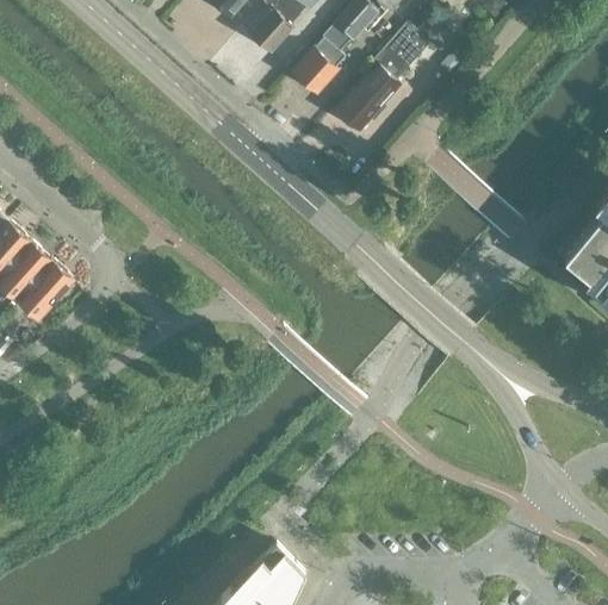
[(208,0),(228,17),(241,0),(208,0)]
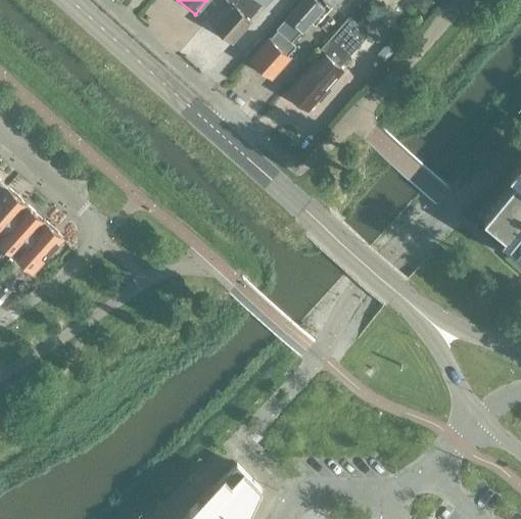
[(264,8),(270,0),(226,0),(224,3),(229,8),(210,29),(230,45),(248,24),(246,21),(261,6),(264,8)]
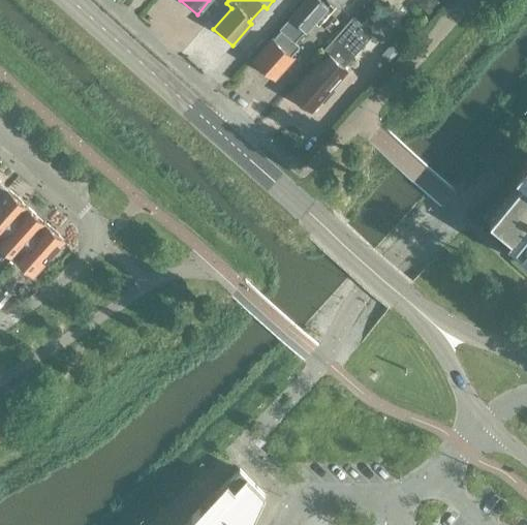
[(303,34),(324,9),(313,0),(305,0),(290,17),(289,16),(286,18),(288,20),(287,21),(277,33),(278,33),(251,63),(272,82),(290,61),(288,59),(297,50),(292,45),(302,34),(303,34)]
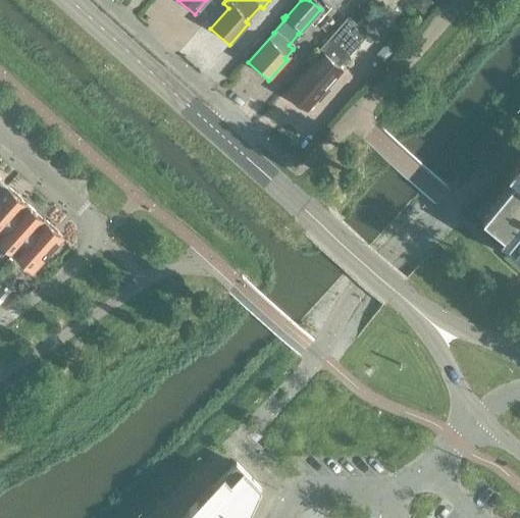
[(339,0),(321,0),(331,9),(339,0)]
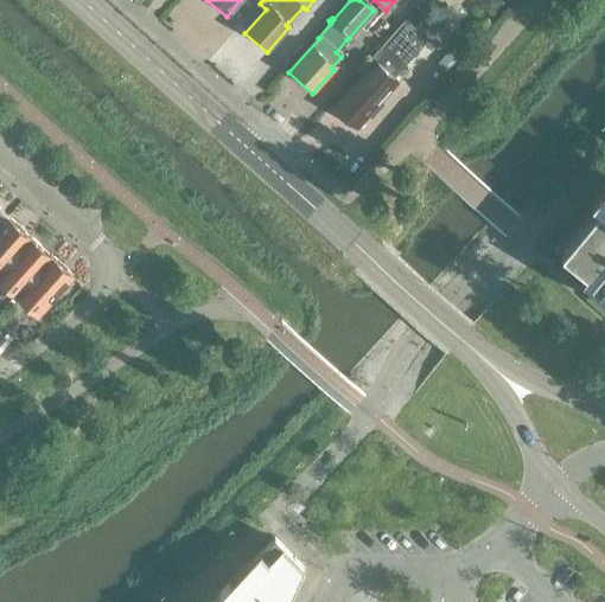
[(402,23),(369,61),(373,64),(331,110),(355,130),(396,85),(392,82),(426,44),(402,23)]
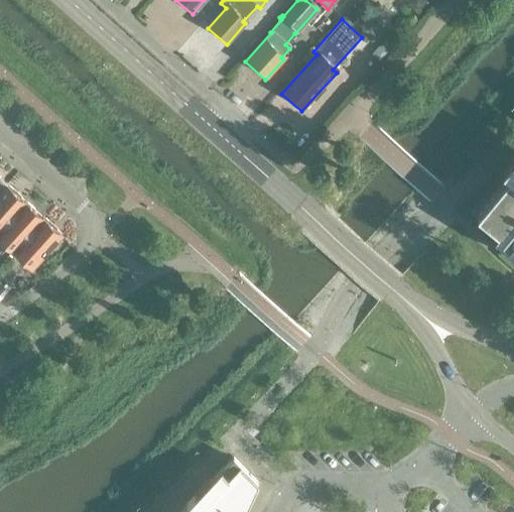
[(513,255),(513,160),(502,175),(506,178),(475,217),(476,218),(481,213),(490,221),(486,226),(497,235),(494,239),(513,255)]
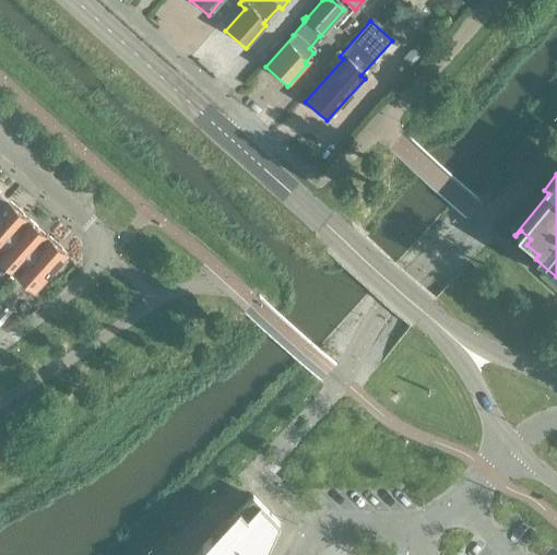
[(15,212),(6,202),(0,209),(0,248),(25,220),(24,219),(22,221),(14,214),(15,212)]
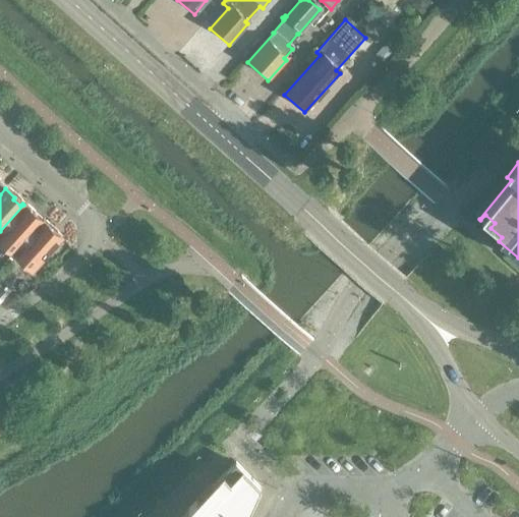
[(33,214),(23,205),(0,231),(0,243),(12,254),(42,221),(41,220),(39,222),(32,215),(33,214)]
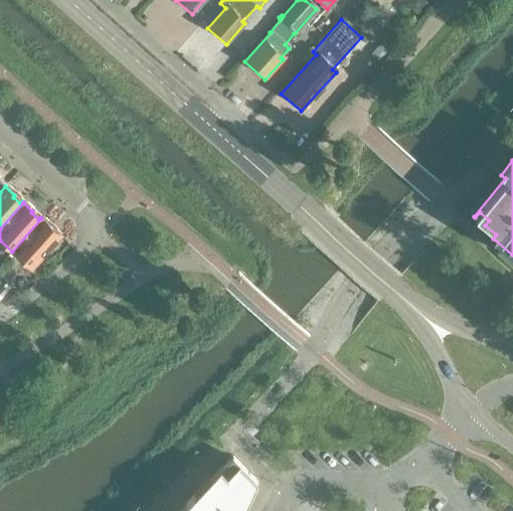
[(50,227),(41,218),(12,251),(30,268),(32,266),(34,268),(42,259),(40,257),(59,235),(58,233),(56,235),(48,229),(50,227)]
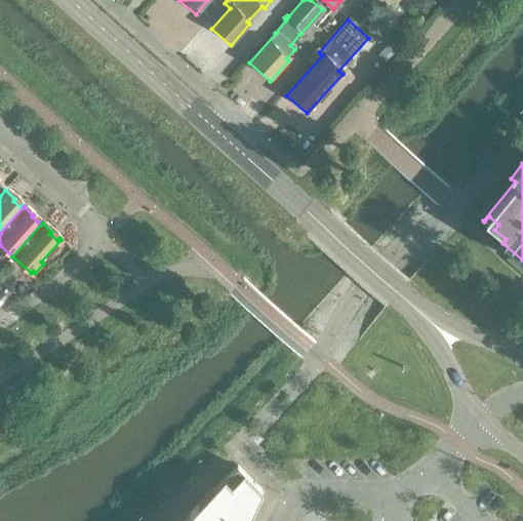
[(247,520),(260,494),(235,469),(180,520),(247,520)]
